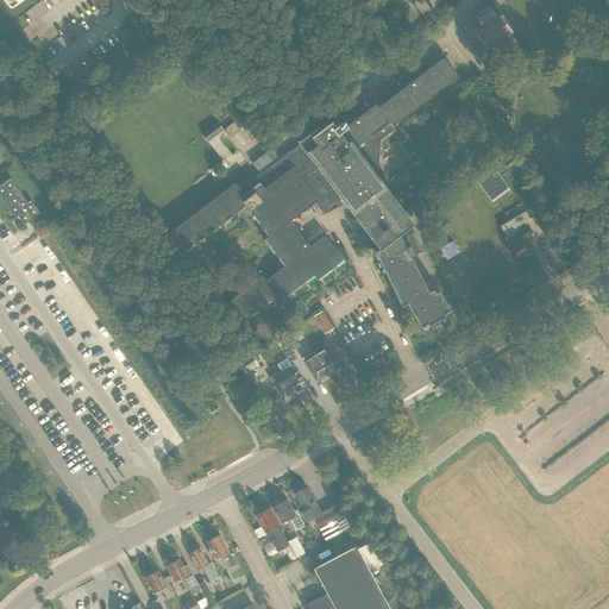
[(497,18),(489,7),(483,11),(481,13),(476,17),(479,23),(472,29),(488,49),(493,45),(496,50),(498,48),(504,55),(508,51),(509,51),(513,49),(513,48),(518,44),(509,33),(510,32),(500,17),(497,18)]
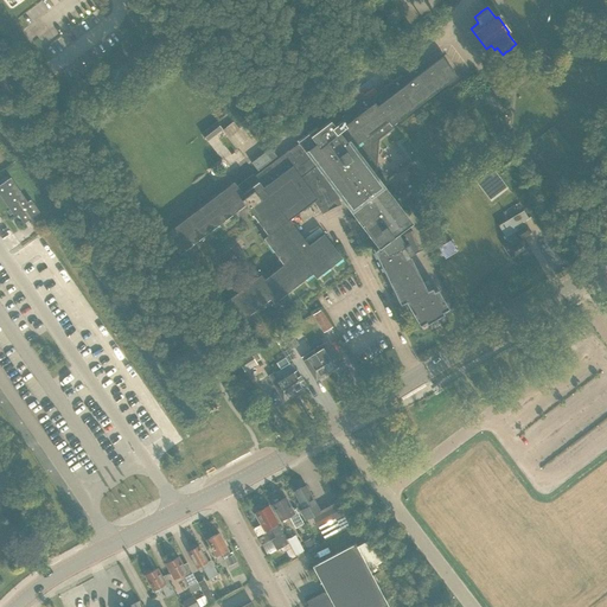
[(378,244),(378,243),(381,247),(398,237),(400,236),(411,229),(369,172),(376,166),(375,165),(376,141),(394,128),(391,126),(457,76),(442,57),(408,83),(401,74),(366,101),(357,89),(334,106),(339,113),(330,120),(304,139),(304,140),(279,159),(301,187),(313,203),(314,200),(324,212),(342,204),(338,198),(343,196),(378,244)]
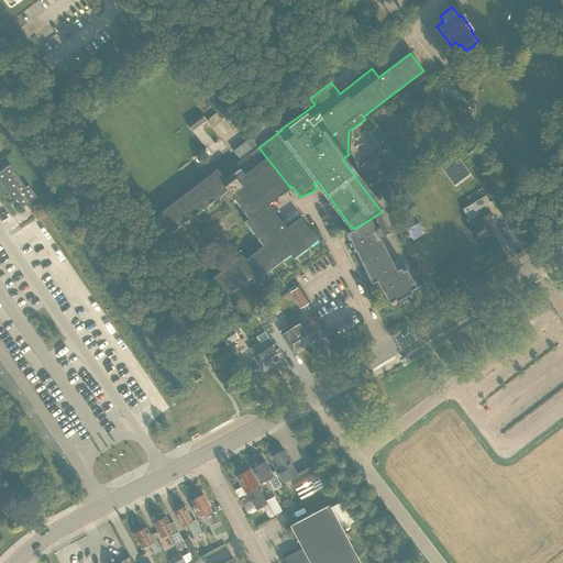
[(205,122),(199,114),(190,121),(196,129),(205,122)]
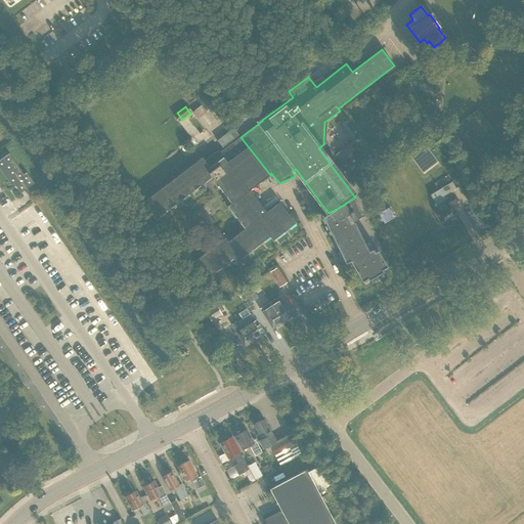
[(193,113),(205,128),(212,122),(201,106),(193,113)]
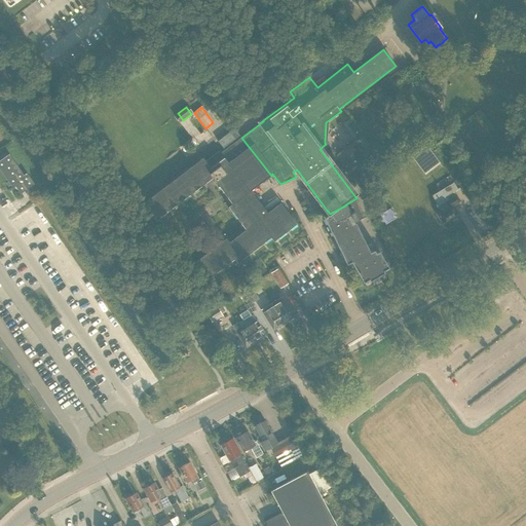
[(223,148),(239,136),(234,128),(218,141),(223,148)]
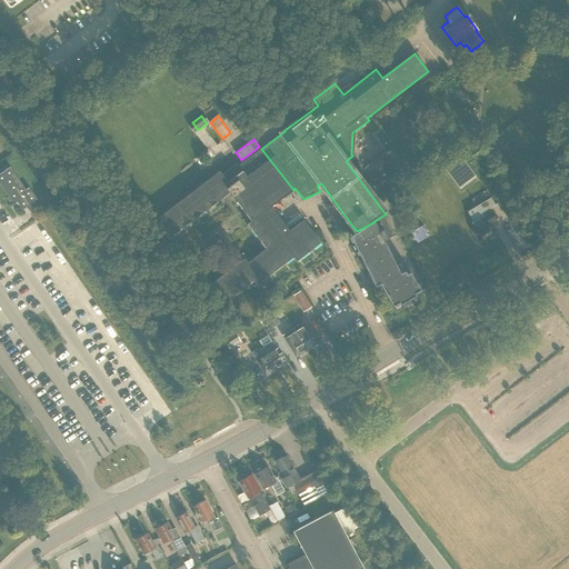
[(261,149),(240,165),(238,162),(223,173),(220,170),(150,222),(156,229),(160,227),(168,238),(230,191),(251,220),(247,223),(266,248),(248,261),(245,257),(210,283),(216,290),(220,287),(228,299),(253,280),(257,285),(292,258),(296,261),(320,243),(302,220),(289,230),(273,210),(272,211),(270,207),(293,190),(282,176),(261,149)]
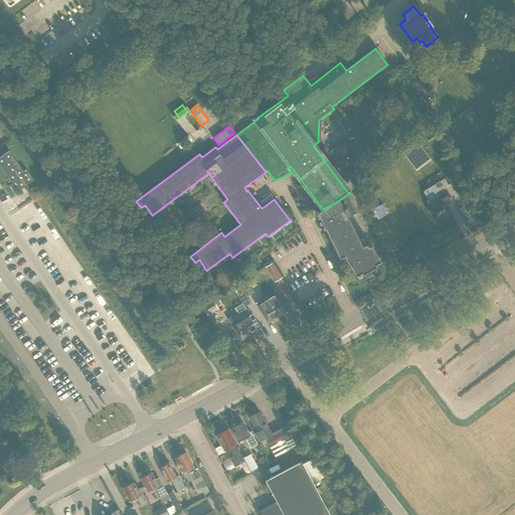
[(14,181),(20,190),(34,180),(26,169),(23,171),(9,151),(0,157),(0,165),(12,182),(14,181)]
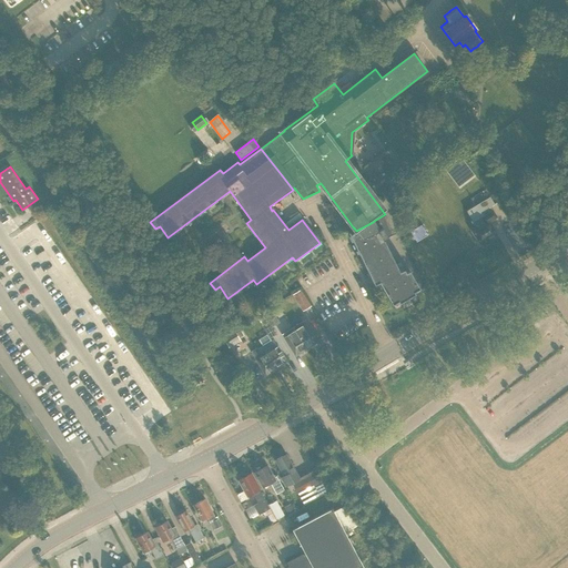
[(482,212),(484,216),(475,222),(476,226),(472,230),(473,232),(472,233),(475,237),(476,236),(482,245),(483,244),(484,246),(489,242),(488,241),(496,235),(489,223),(497,217),(490,206),(482,212)]
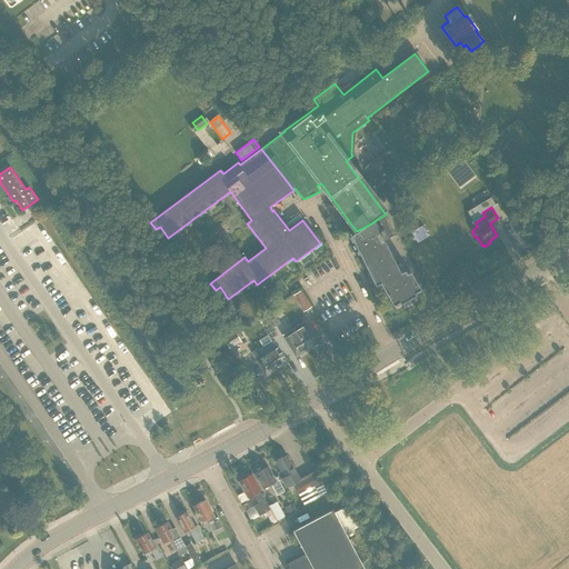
[(349,232),(349,233),(375,286),(380,283),(392,306),(399,302),(400,305),(416,295),(415,292),(420,289),(410,271),(407,273),(405,270),(400,272),(385,240),(389,238),(383,226),(378,229),(375,221),(373,222),(357,231),(350,235),(349,232)]
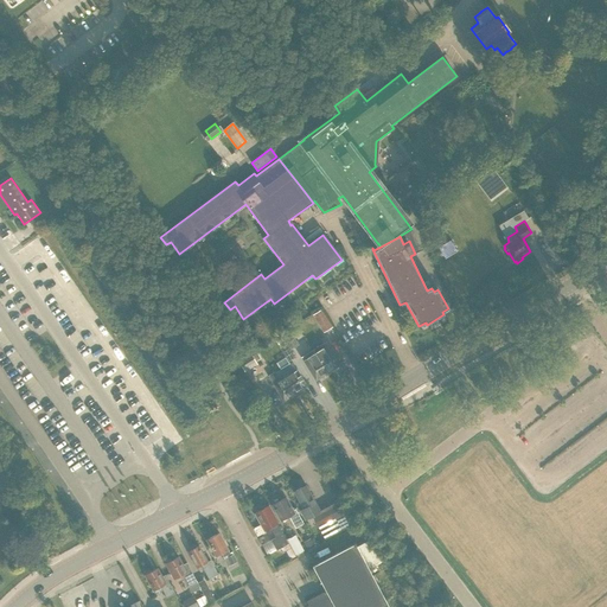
[(331,326),(321,310),(313,315),(324,331),(331,326)]
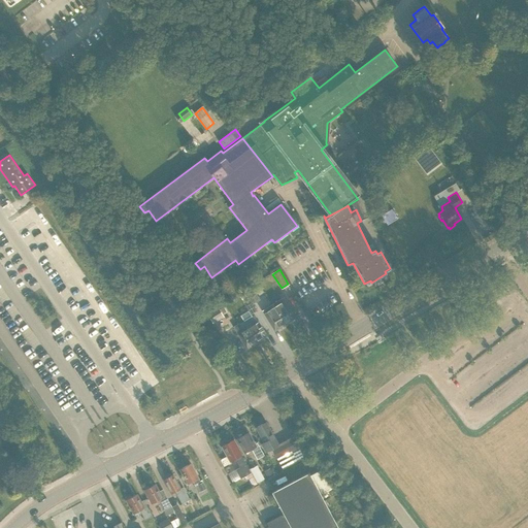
[(252,289),(245,293),(250,299),(252,304),(259,300),(252,289)]
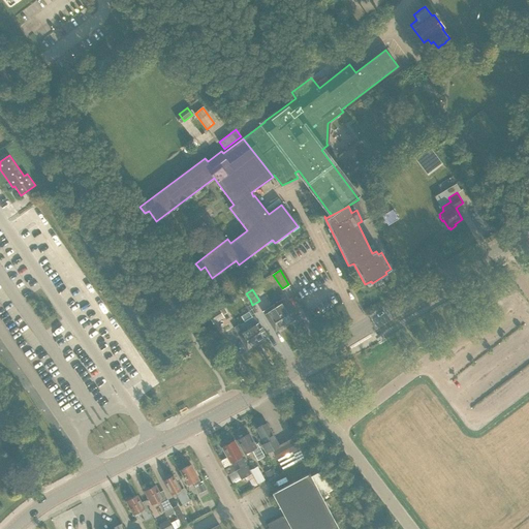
[(250,300),(244,304),(248,312),(251,315),(257,312),(252,305),(250,300)]
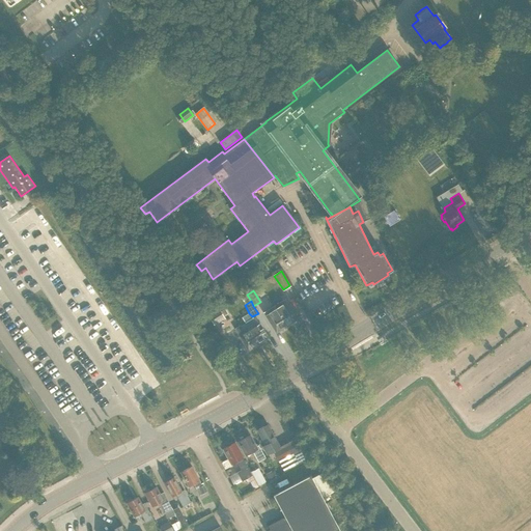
[(274,307),(286,327),(297,320),(283,301),(278,304),(274,307)]
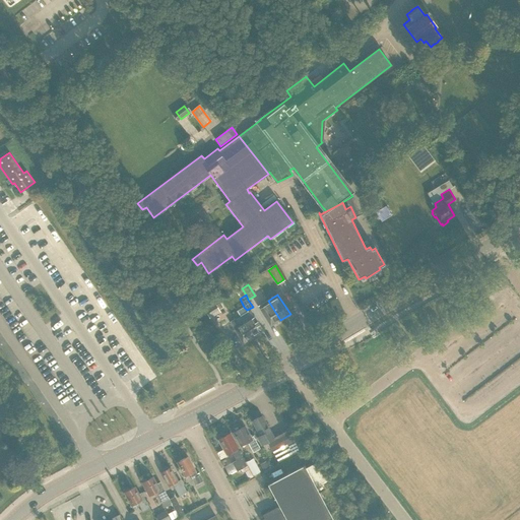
[(258,307),(270,326),(280,320),(268,301),(264,303),(258,307)]
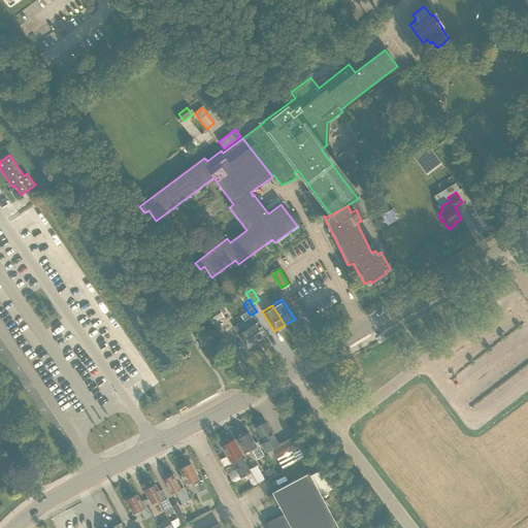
[(251,315),(248,311),(240,316),(244,322),(248,327),(257,342),(267,336),(257,322),(253,316),(252,317),(251,315)]
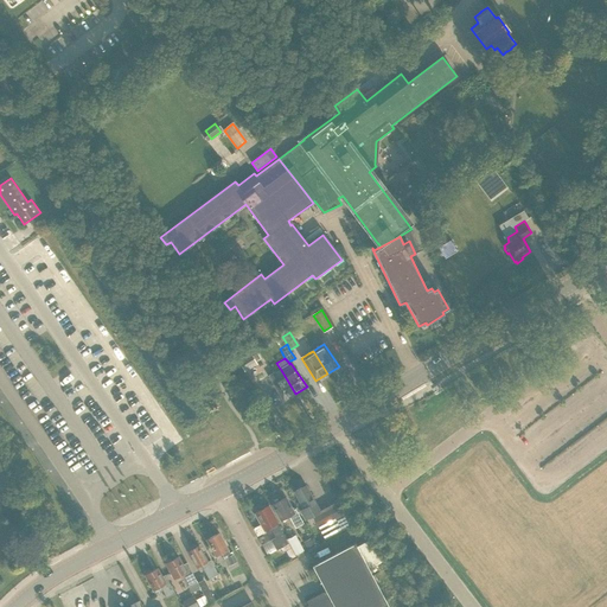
[(268,376),(283,401),(295,394),(281,370),(276,374),(275,372),(268,376)]
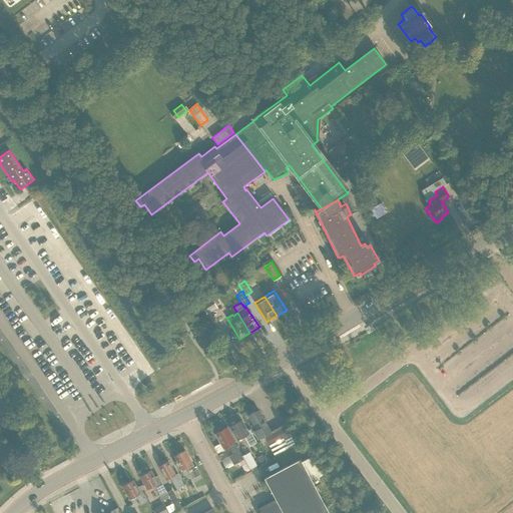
[(271,433),(259,411),(248,417),(257,430),(253,431),(258,440),(264,436),(276,457),(297,446),(285,425),(271,433)]
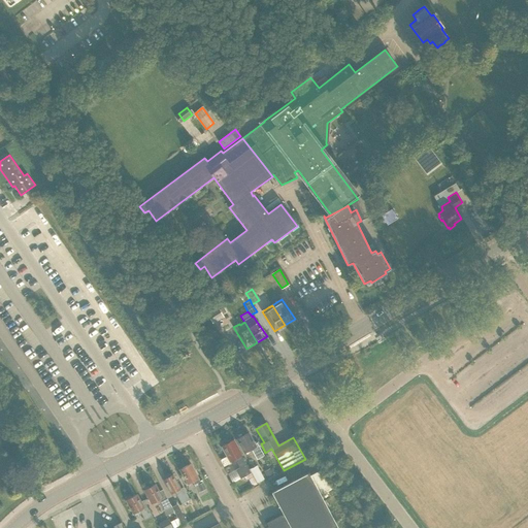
[(238,439),(237,440),(244,454),(252,450),(256,457),(262,454),(257,447),(256,447),(249,434),(243,437),(242,436),(239,438),(238,439)]
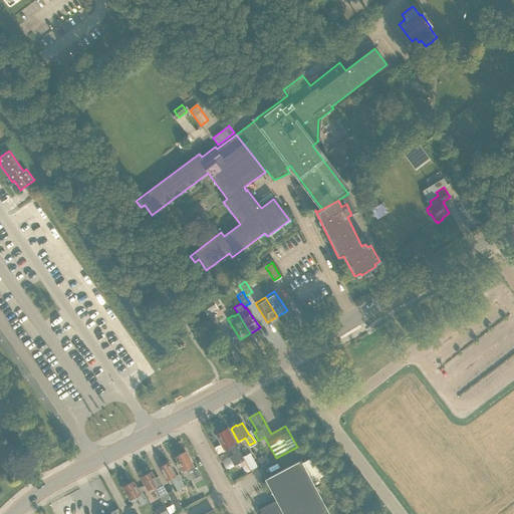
[(227,430),(216,436),(224,450),(229,448),(233,456),(230,458),(235,467),(242,463),(247,473),(250,472),(235,444),(227,430)]
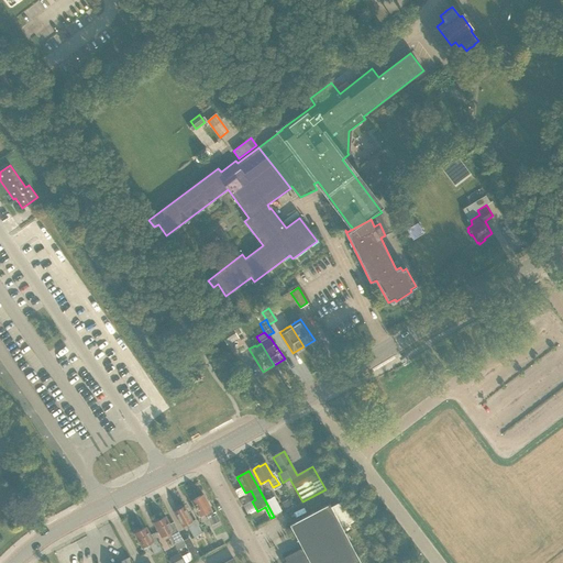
[(191,500),(196,509),(200,518),(212,511),(203,494),(191,500)]
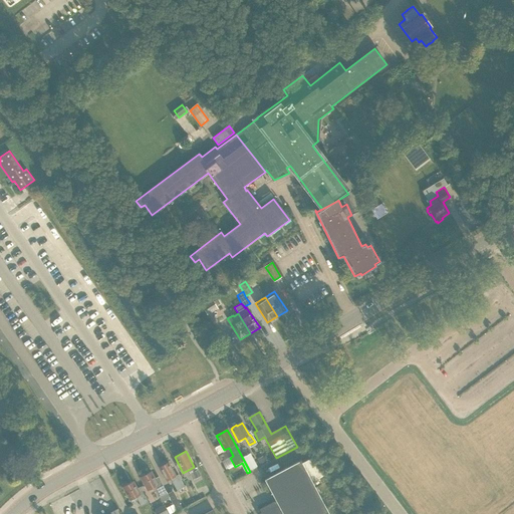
[(249,453),(244,456),(252,469),(256,467),(249,453)]
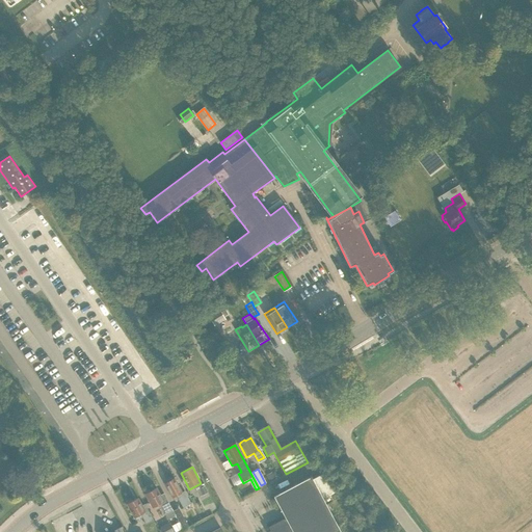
[(272,473),(267,475),(271,482),(275,480),(272,473)]
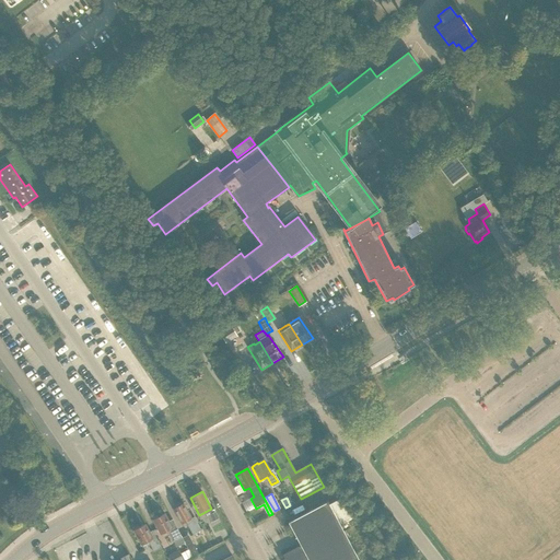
[(286,559),(359,559),(340,525),(353,517),(342,498),(329,504),(327,501),(288,523),(301,547),(283,556),(286,559)]
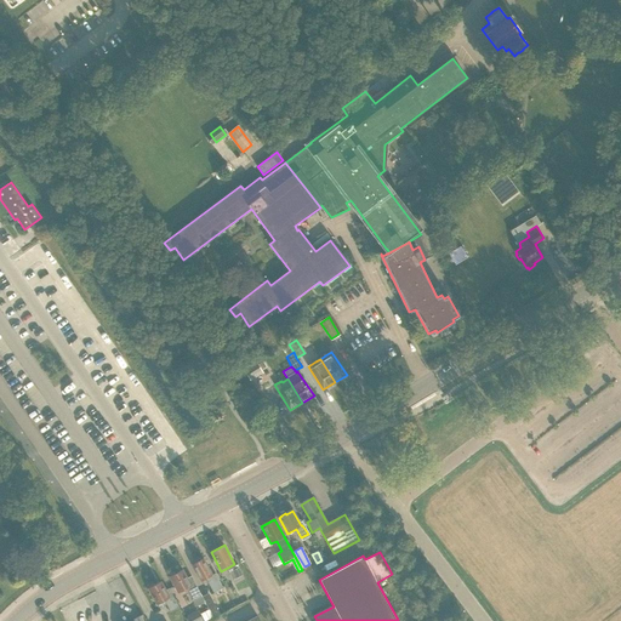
[(212,574),(204,559),(201,560),(200,560),(195,562),(195,564),(193,565),(203,582),(206,580),(214,593),(223,587),(216,573),(212,574)]
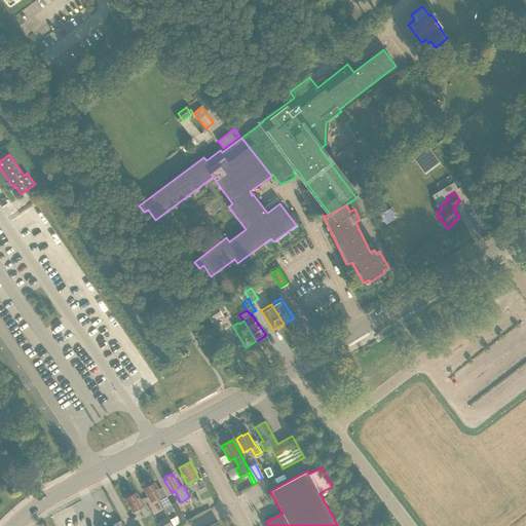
[(201,479),(193,483),(197,491),(205,487),(202,481),(201,479)]
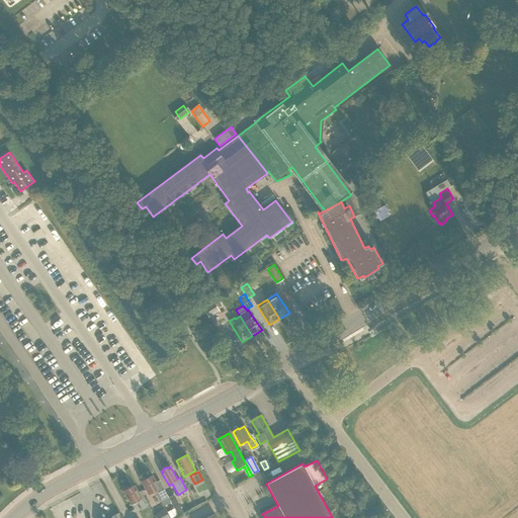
[(156,482),(153,476),(148,479),(147,478),(144,480),(143,481),(142,482),(149,496),(156,492),(160,500),(168,496),(159,481),(156,482)]
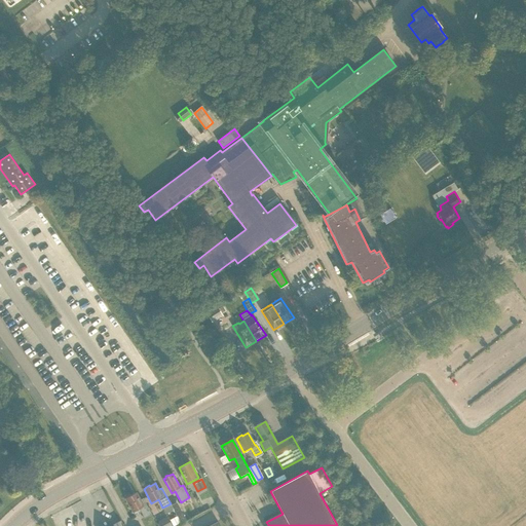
[(127,498),(125,499),(134,513),(140,510),(145,518),(152,515),(144,499),(141,500),(137,493),(133,495),(130,495),(127,497),(127,498)]
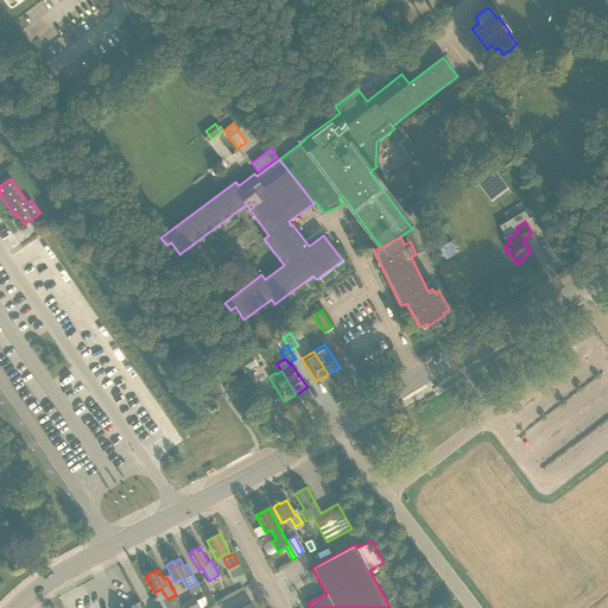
[(204,581),(198,583),(206,597),(209,603),(209,605),(215,601),(204,581)]
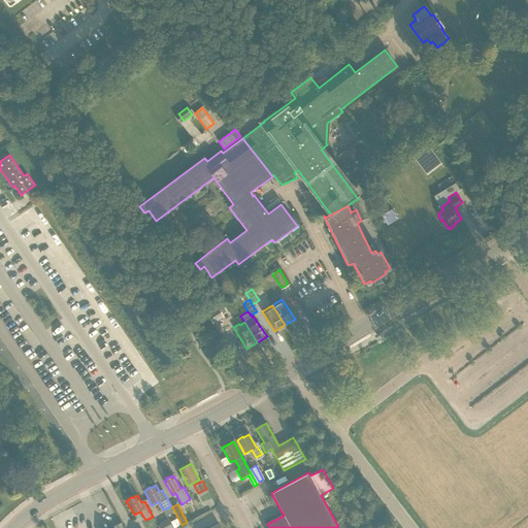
[(172,527),(168,519),(159,523),(161,527),(172,527)]
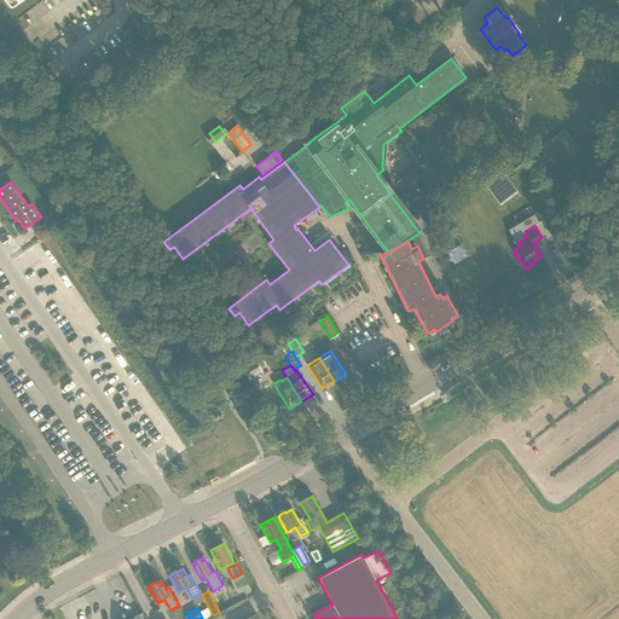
[(209,608),(201,612),(203,618),(204,618),(213,614),(209,608)]
